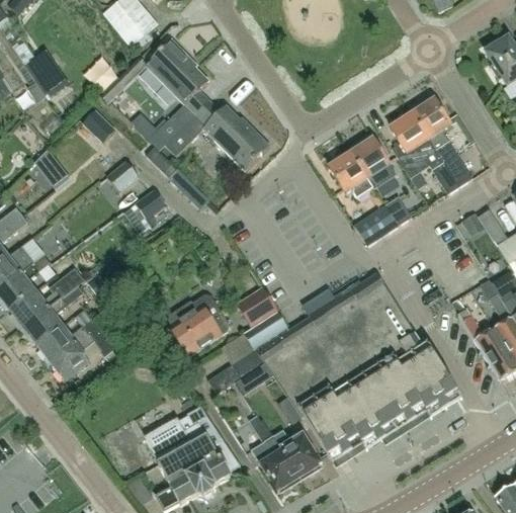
[(12,0),(9,4),(18,12),(29,0),(33,0),(12,0)]
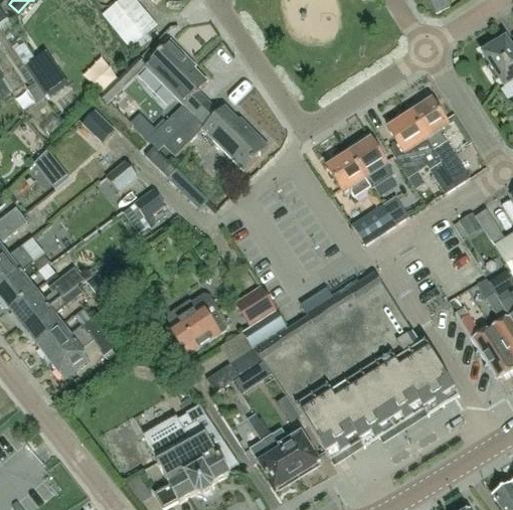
[(119,0),(104,12),(130,44),(155,22),(136,0),(119,0)]
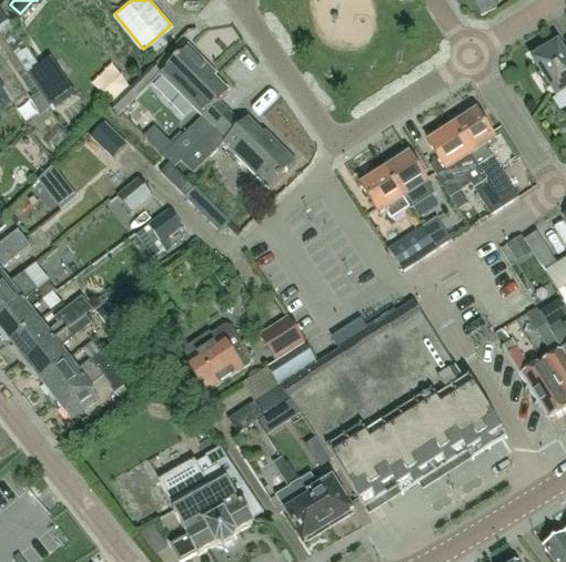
[(565,51),(558,40),(548,47),(545,42),(532,51),(535,54),(533,55),(542,70),(537,72),(547,88),(552,85),(557,94),(565,89),(565,51)]
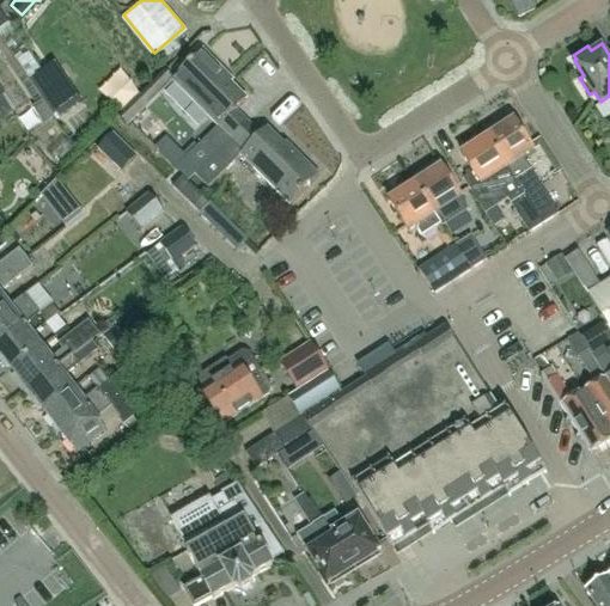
[(195,172),(249,118),(236,105),(246,96),(221,71),(224,68),(202,47),(172,77),(218,123),(188,153),(168,133),(157,142),(190,177),(195,172)]
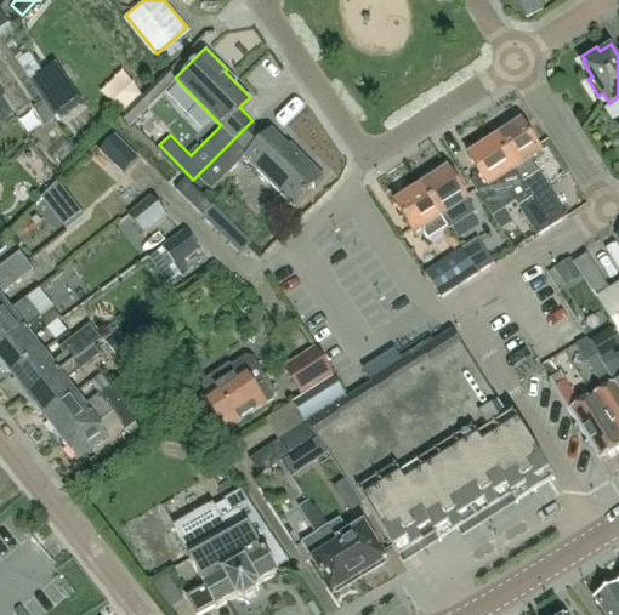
[(45,96),(56,112),(80,96),(56,58),(30,75),(45,96)]
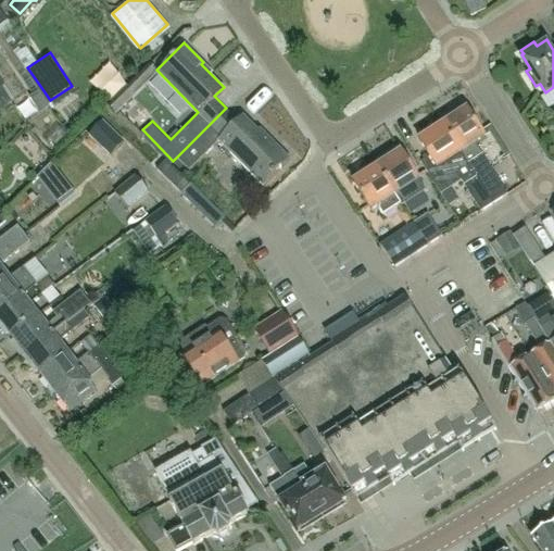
[(4,80),(0,82),(0,100),(11,97),(4,80)]
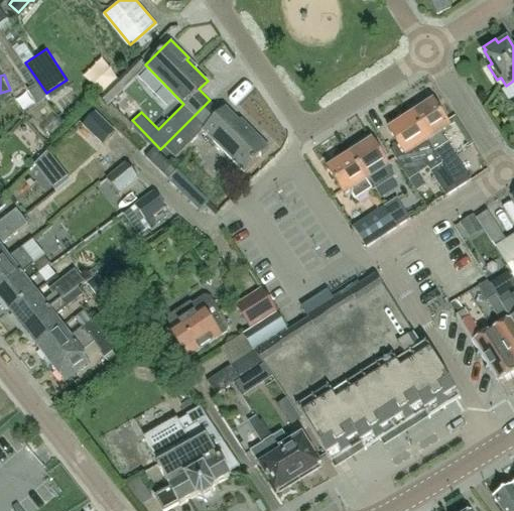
[(117,78),(101,94),(108,101),(124,85),(117,78)]
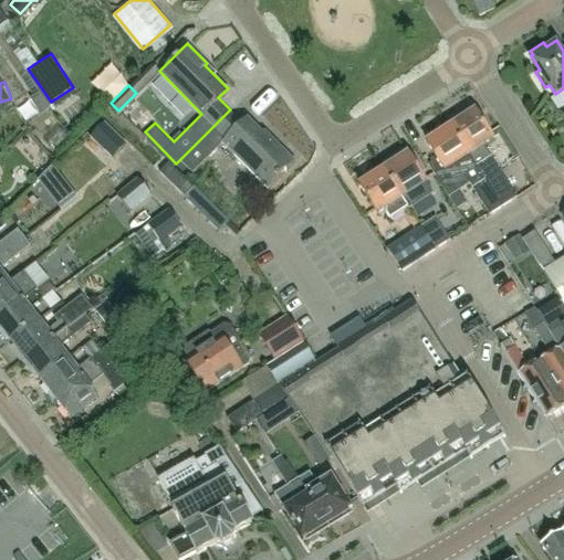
[(42,108),(51,102),(41,87),(32,94),(42,108)]
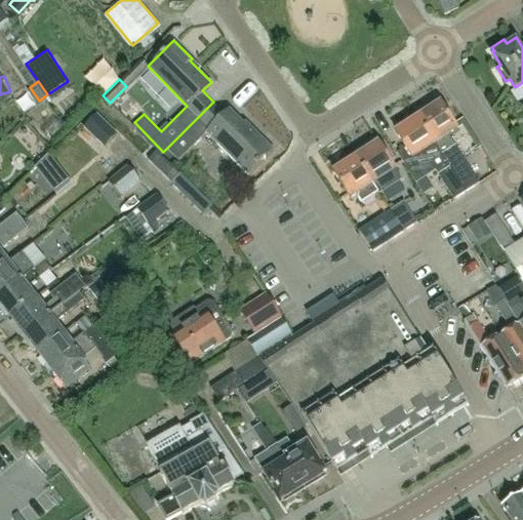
[(436,141),(468,189),(480,181),(449,132),(458,126),(441,100),(419,114),(436,141)]
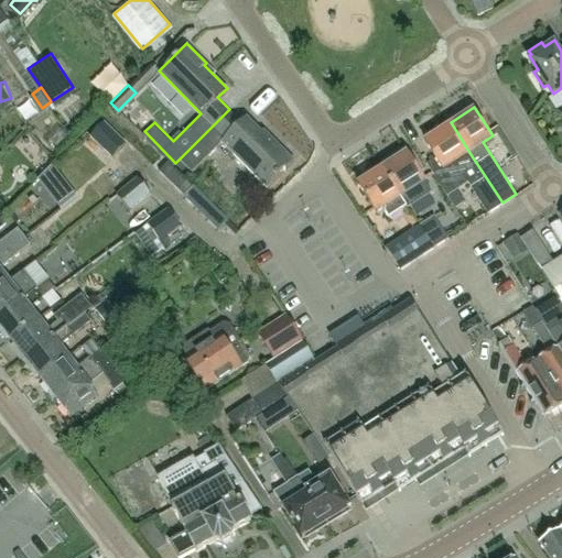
[(240,120),(229,109),(180,159),(192,170),(222,140),(267,186),(294,157),(272,135),(270,137),(247,113),(240,120)]
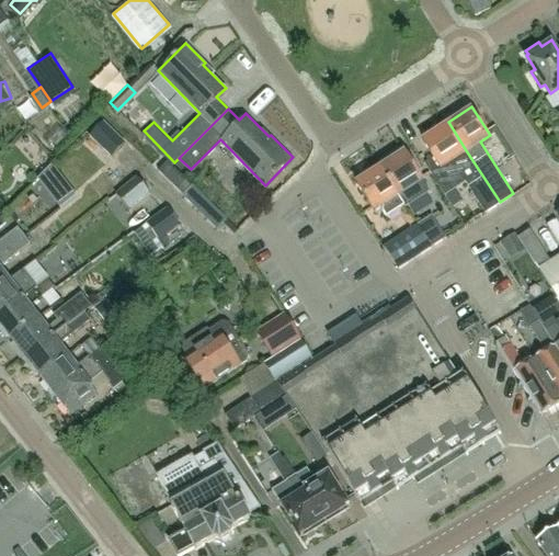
[(103,117),(89,132),(112,154),(126,139),(103,117)]
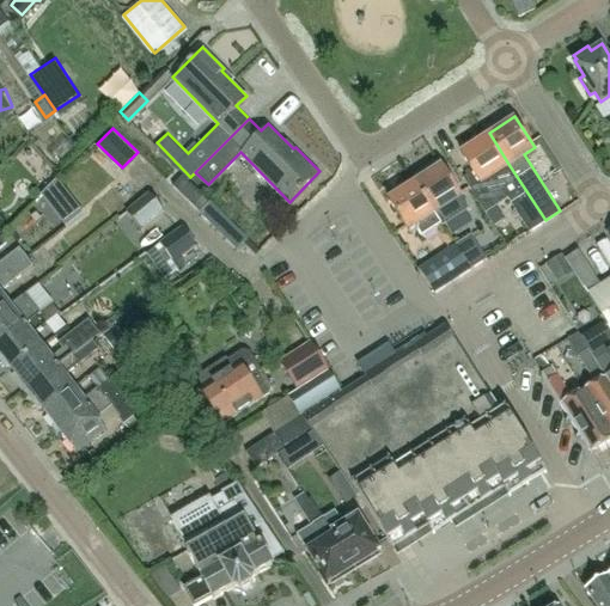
[(508,164),(489,133),(462,150),(474,167),(464,175),(487,209),(510,195),(531,230),(546,220),(508,164)]
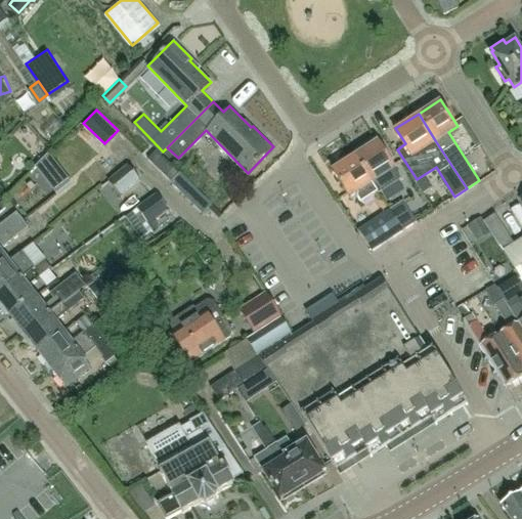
[(378,139),(355,155),(378,190),(400,176),(394,166),(378,139)]
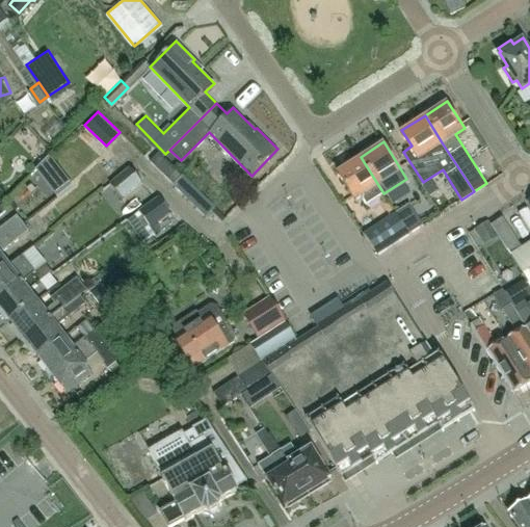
[(361,157),(338,170),(355,198),(362,193),(368,204),(383,193),(361,157)]
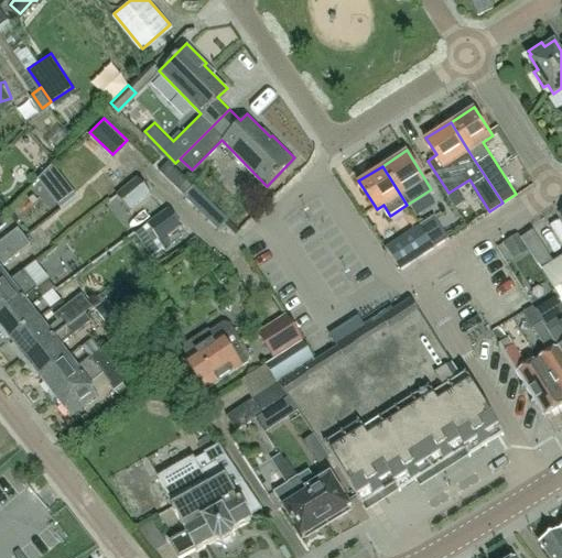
[(116,190),(130,208),(152,192),(138,174),(116,190)]
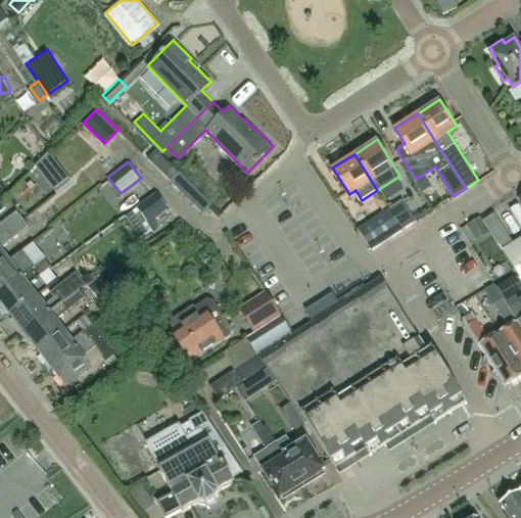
[(72,180),(62,167),(47,178),(56,191),(72,180)]
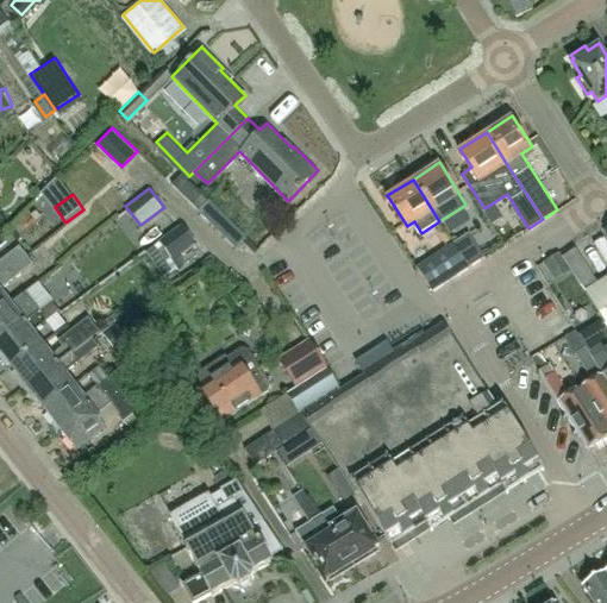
[(151,236),(170,224),(164,213),(145,226),(151,236)]
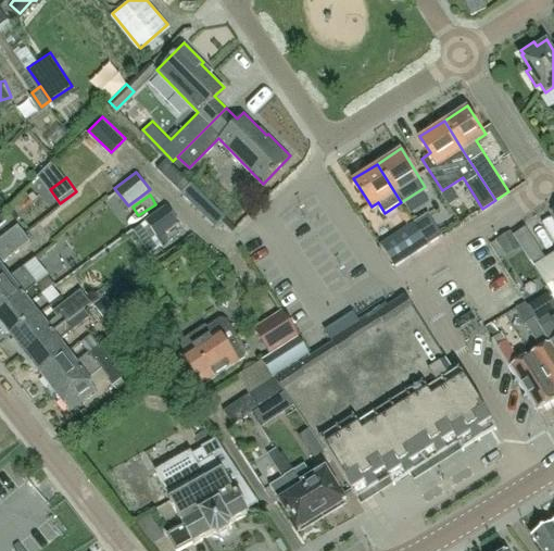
[(145,217),(158,236),(179,220),(166,202),(145,217)]
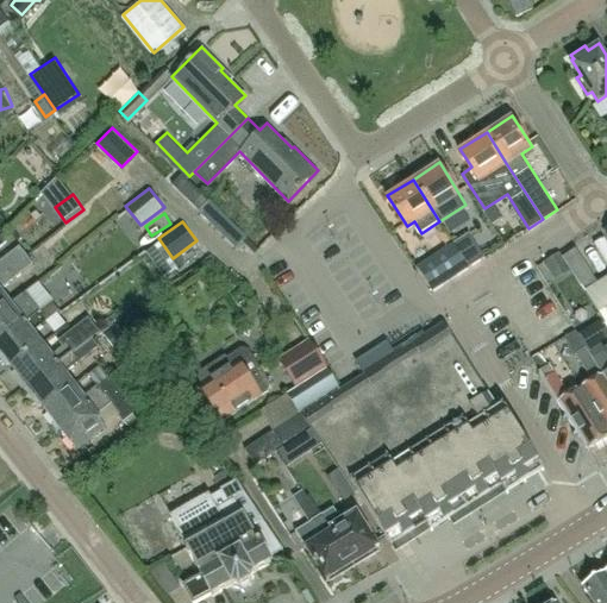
[(452,239),(451,240),(468,265),(469,265),(469,264),(485,253),(469,230),(454,240),(452,239)]
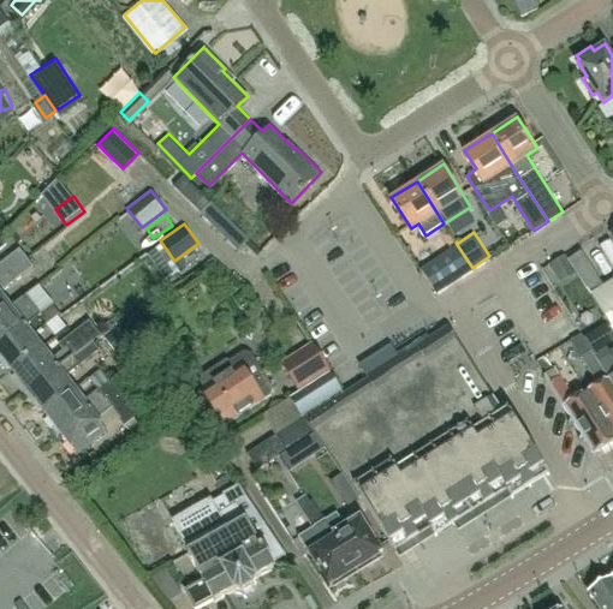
[(611,264),(612,263),(612,244),(607,233),(597,237),(611,264)]
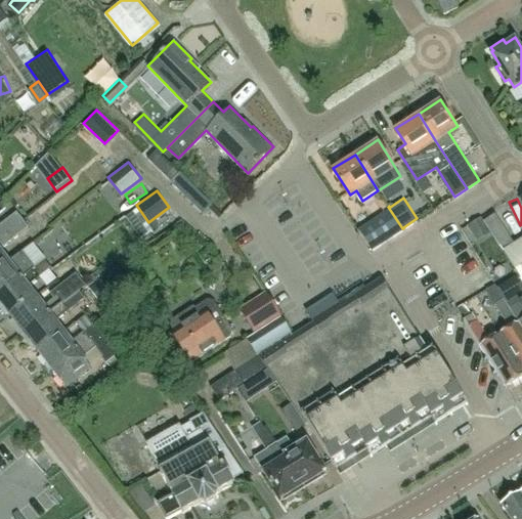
[(402,228),(388,207),(358,226),(372,249),(402,228)]
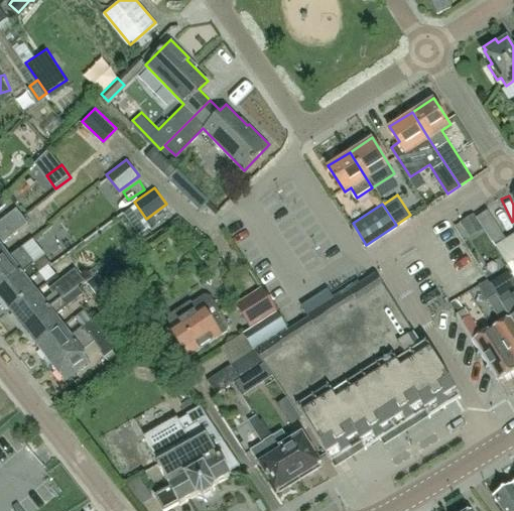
[(0,229),(21,213),(16,206),(0,219),(0,229)]
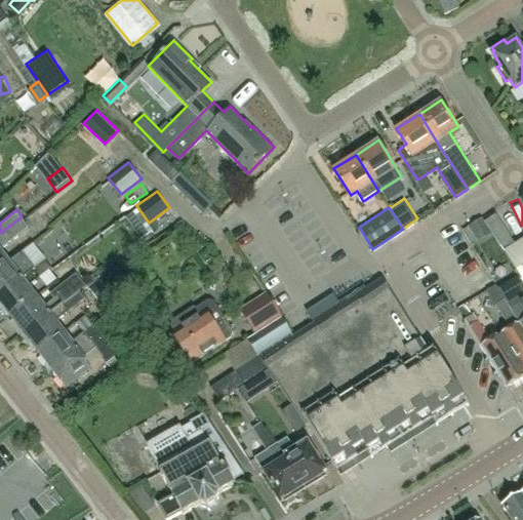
[(501,244),(503,247),(515,240),(496,211),(485,218),(486,221),(485,221),(491,230),(497,240),(498,239),(501,244)]
